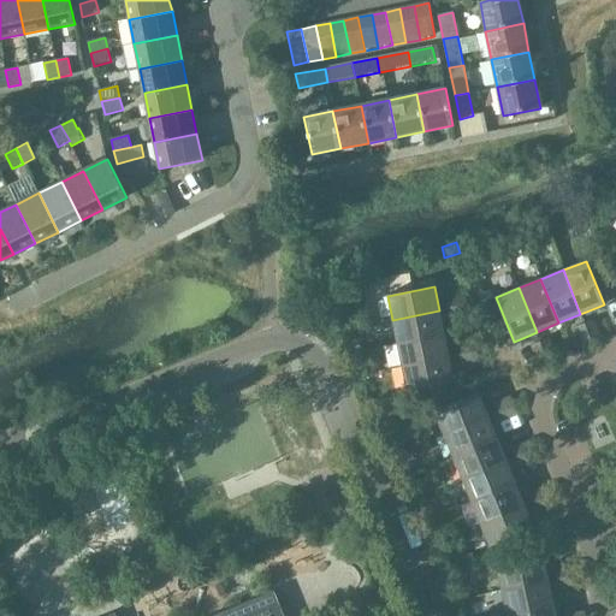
[(484,292),(487,301),(495,298),(491,289),(484,292)]
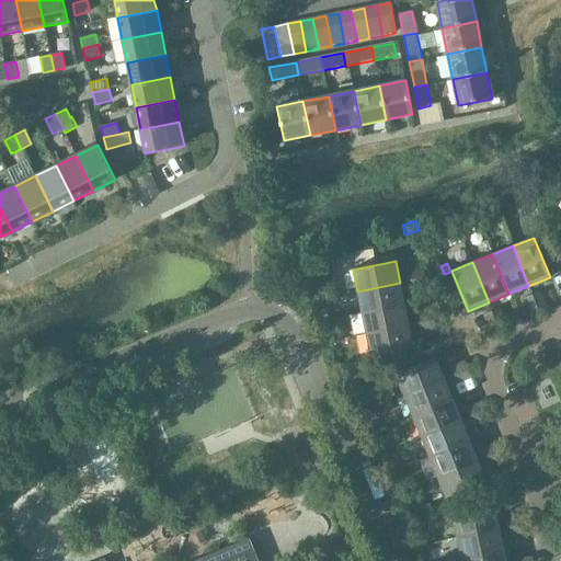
[(408,272),(409,281),(425,277),(424,268),(408,272)]
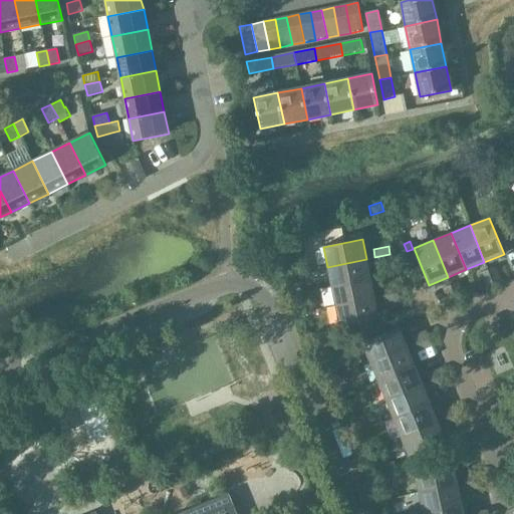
[(390,254),(374,257),(376,265),(392,262),(390,254)]
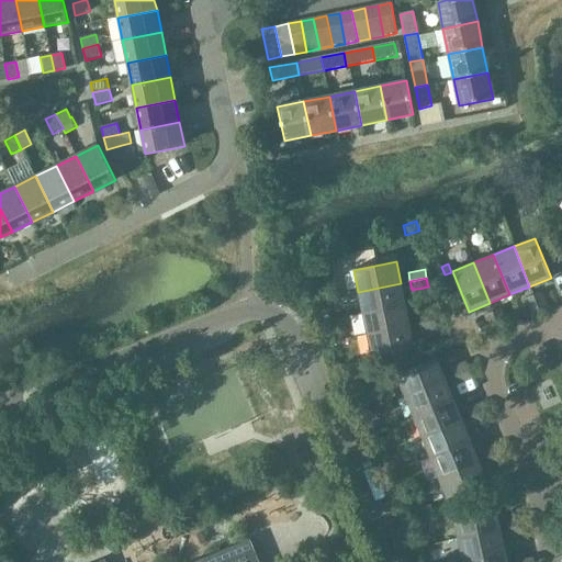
[(358,292),(362,313),(405,304),(401,283),(358,292)]
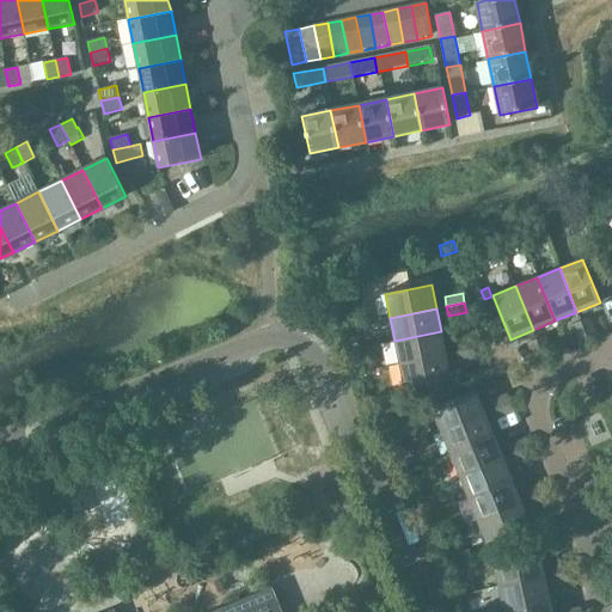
[(589,318),(581,322),(588,338),(597,335),(589,318)]
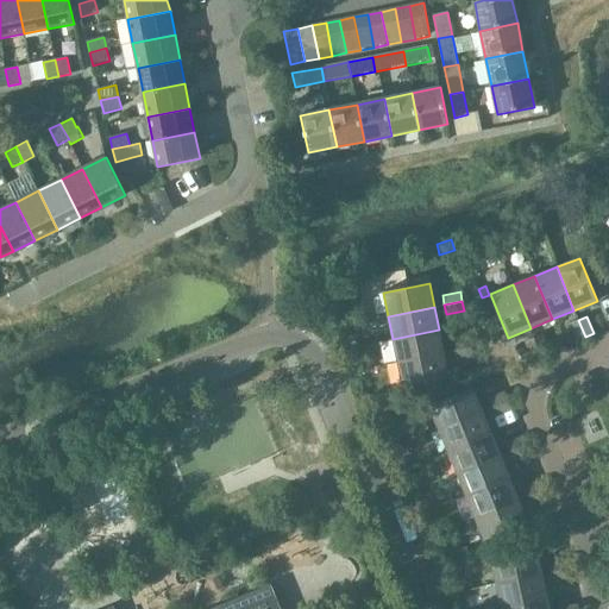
[(585,337),(578,320),(570,324),(576,340),(585,337)]
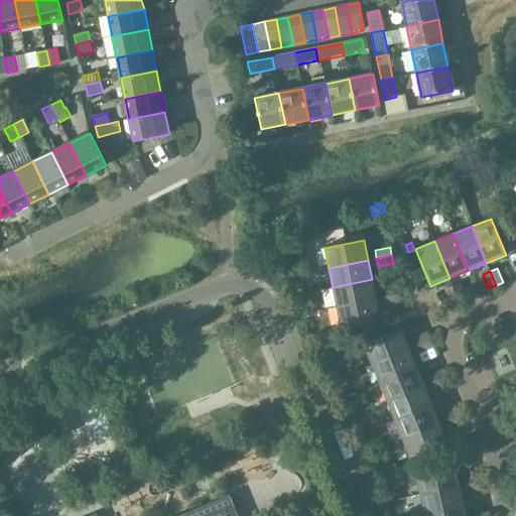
[(333,287),(337,307),(376,299),(372,279),(333,287)]
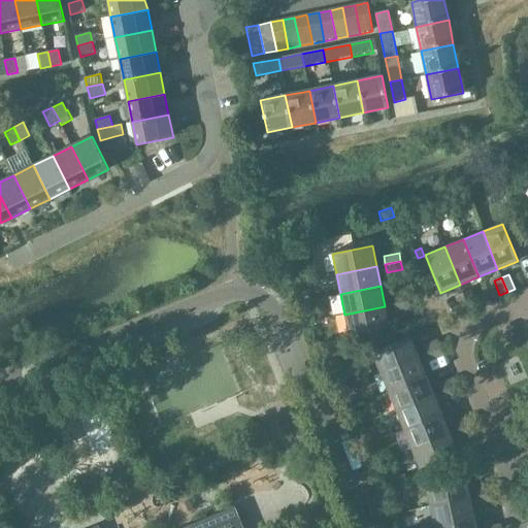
[(470,290),(463,293),(469,307),(476,304),(470,290)]
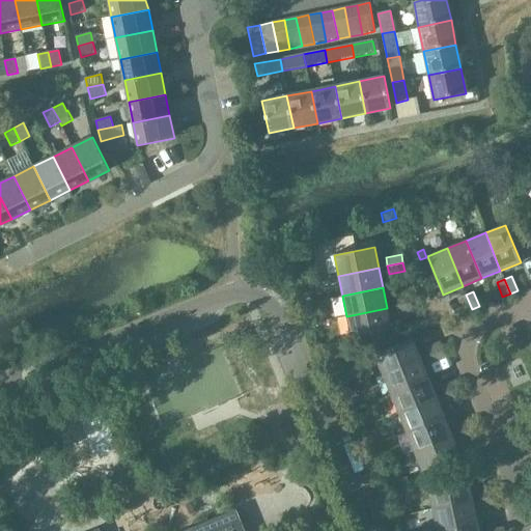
[(302,304),(305,303),(311,302),(309,294),(300,296),(302,304)]
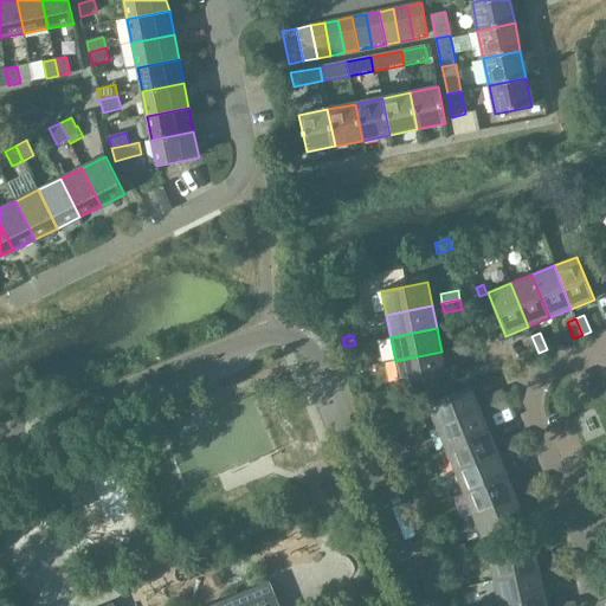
[(539,353),(532,336),(523,340),(529,356),(539,353)]
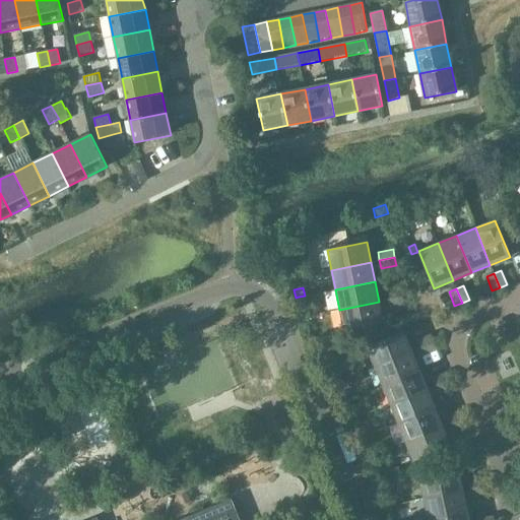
[(386,293),(387,299),(402,297),(401,289),(386,293)]
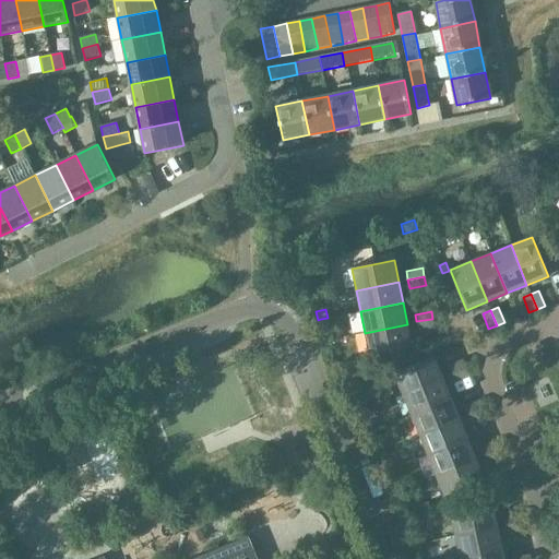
[(432,319),(416,321),(419,331),(435,328),(432,319)]
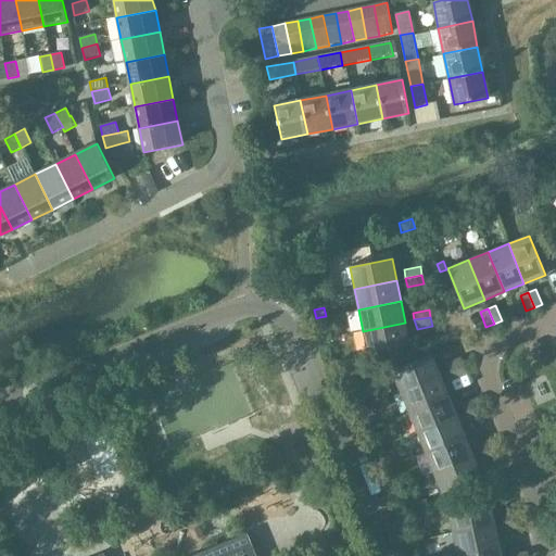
[(405,323),(363,331),(367,353),(409,344),(405,323)]
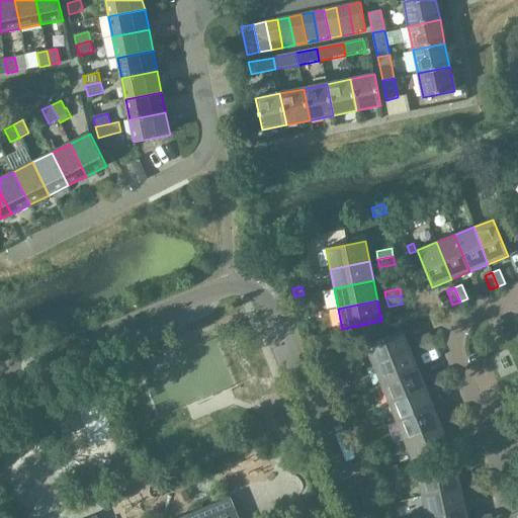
[(366,346),(373,365),(411,350),(403,331),(366,346)]
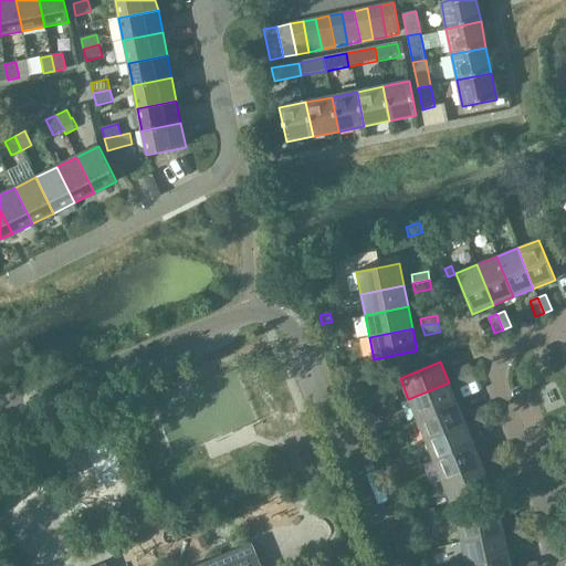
[(454,371),(457,378),(472,373),(470,365),(454,371)]
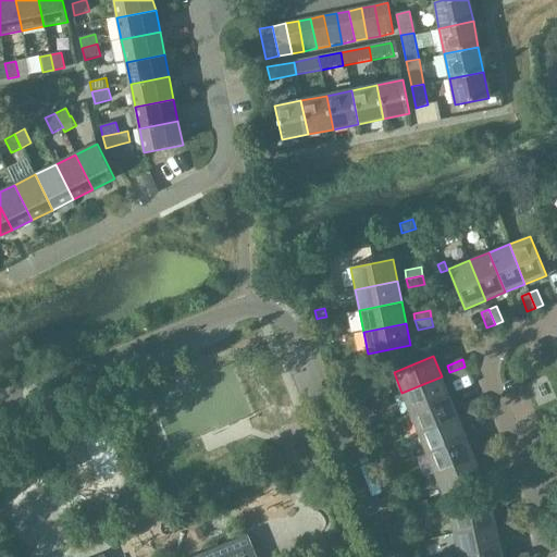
[(465,367),(449,372),(454,382),(468,375),(465,367)]
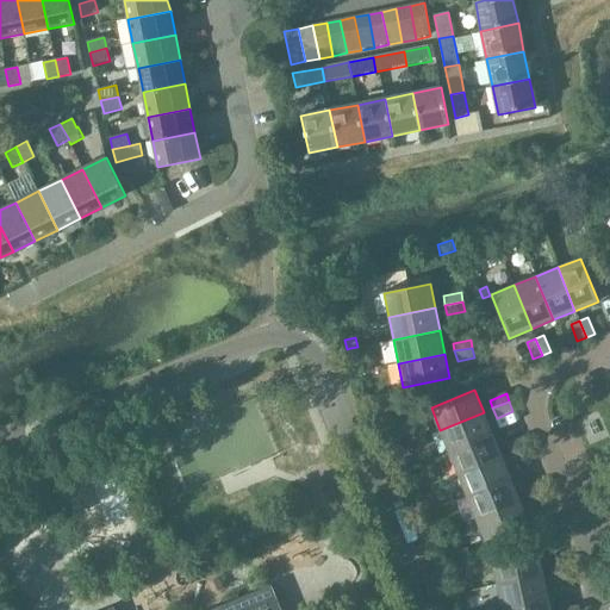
[(440,430),(449,453),(493,435),(484,412),(440,430)]
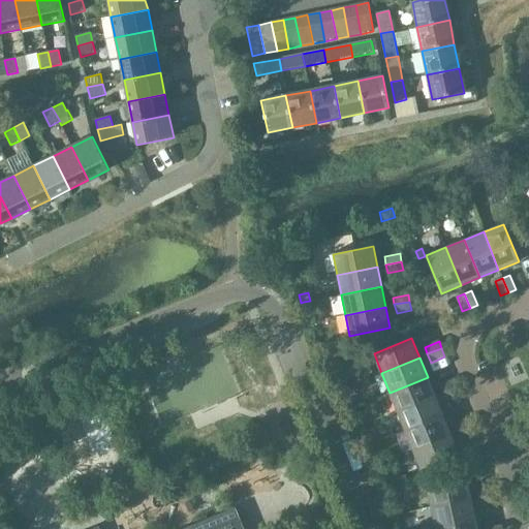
[(390,393),(397,411),(435,396),(428,377),(390,393)]
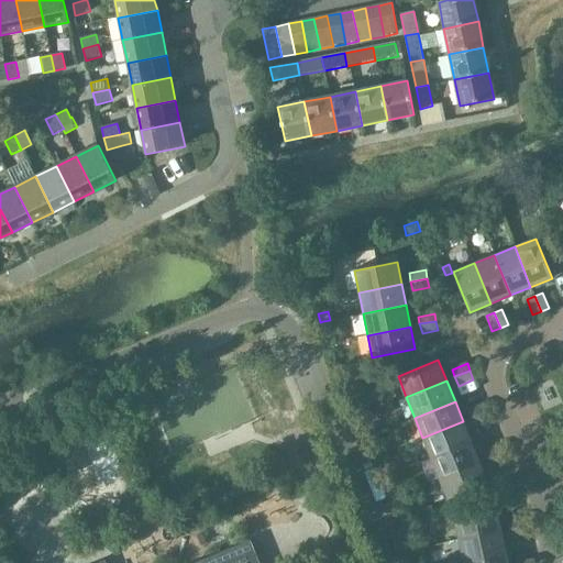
[(467,410),(471,417),(486,410),(484,404),(467,410)]
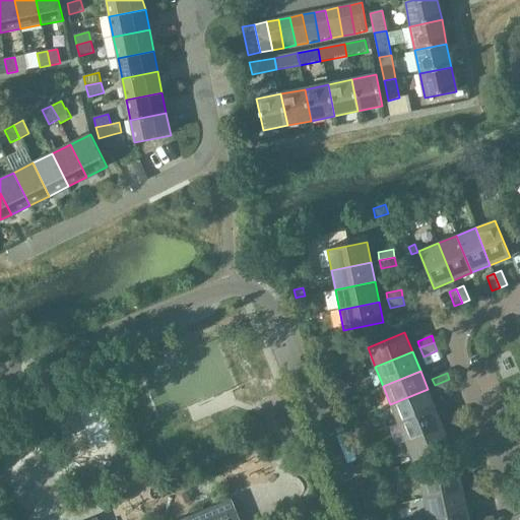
[(449,379),(435,385),(439,393),(453,388),(449,379)]
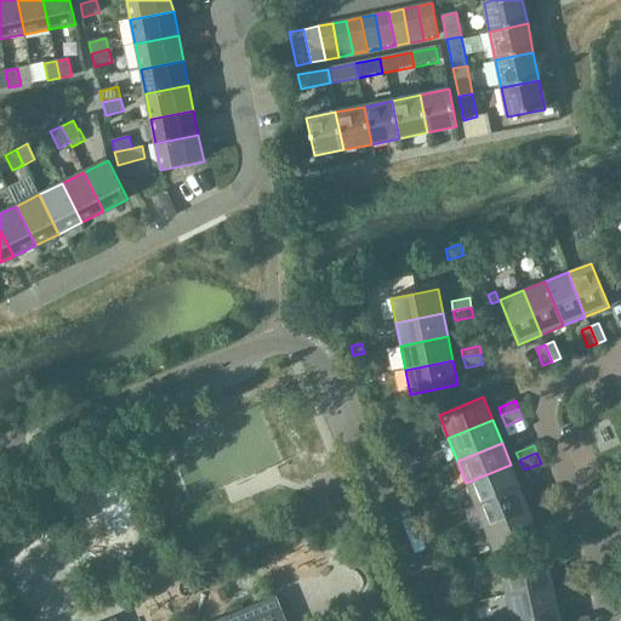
[(466,483),(476,506),(519,488),(511,465),(466,483)]
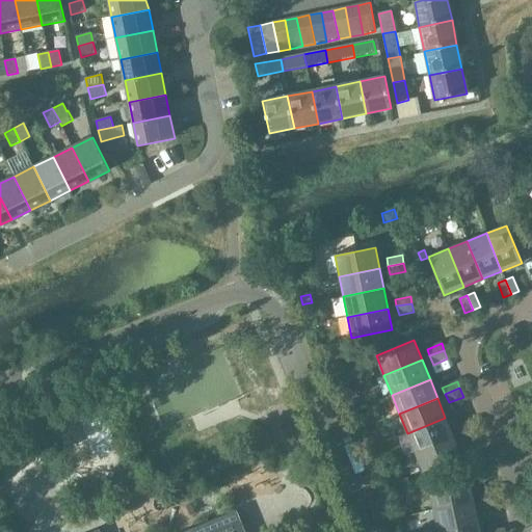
[(102,407),(72,420),(89,460),(120,447),(118,446),(117,446),(102,409),(103,408),(102,407)]
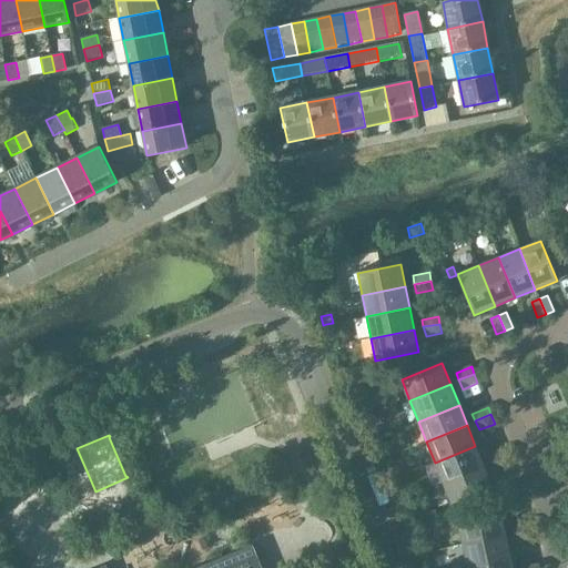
[(435,463),(443,483),(484,466),(475,446),(435,463)]
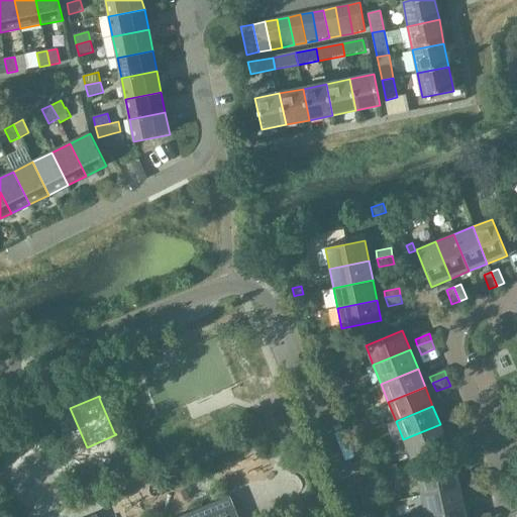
[(444,414),(448,421),(462,415),(459,408),(444,414)]
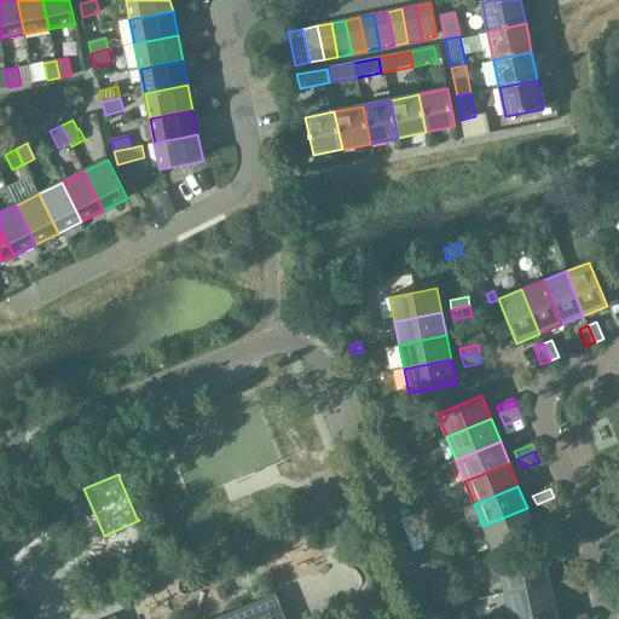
[(554,497),(537,504),(541,513),(557,507),(554,497)]
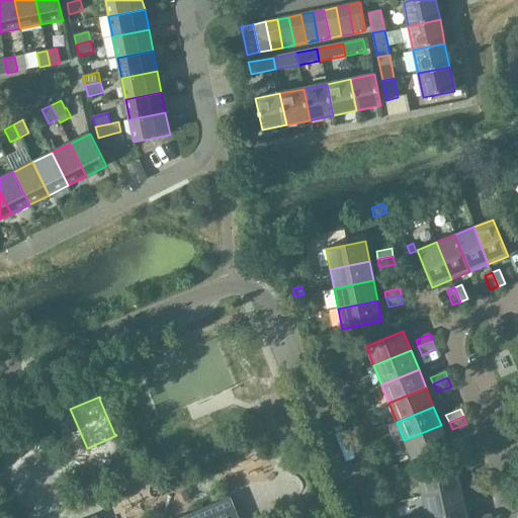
[(441,425),(404,440),(412,460),(449,444),(441,425)]
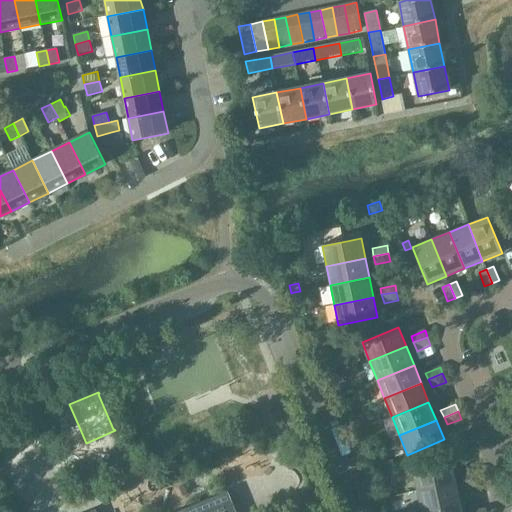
[(412,472),(417,492),(455,483),(451,463),(412,472)]
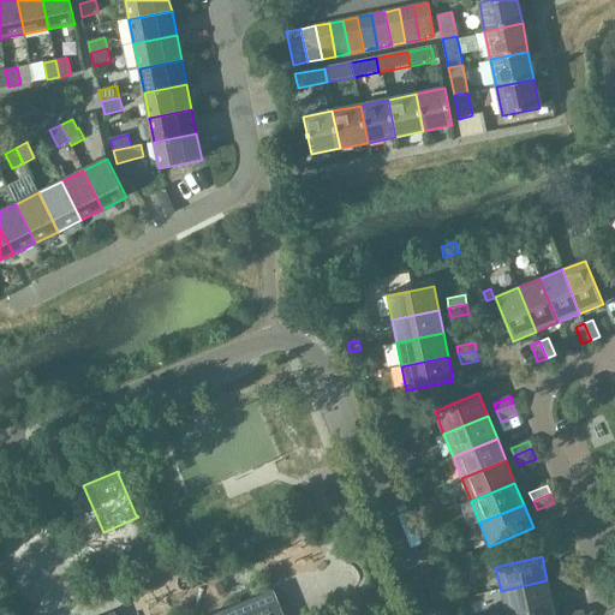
[(555,569),(556,577),(575,573),(573,565),(555,569)]
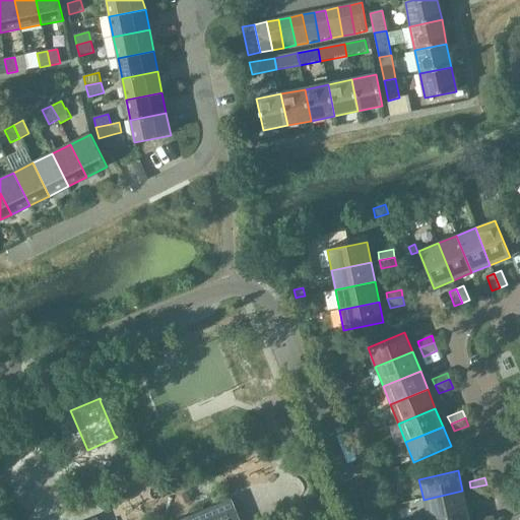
[(486,484),(470,488),(473,497),(488,493),(486,484)]
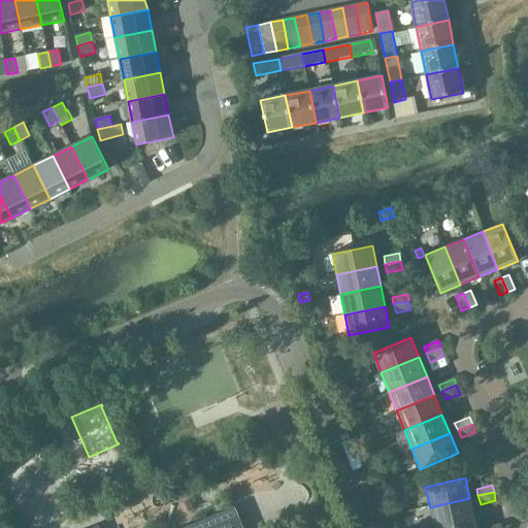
[(430,507),(435,527),(474,519),(469,498),(430,507)]
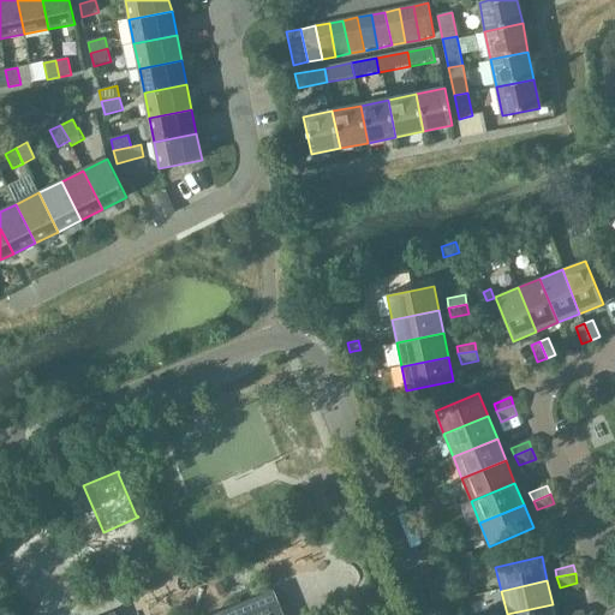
[(281,614),(273,591),(214,614),(113,614),(114,614),(113,614),(281,614)]
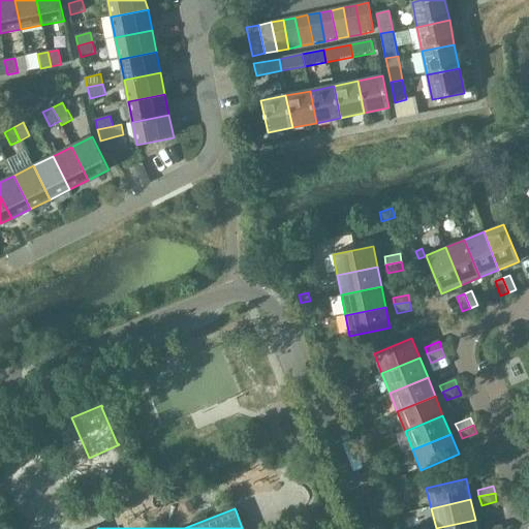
[(436,528),(435,528),(476,528),(475,520),(436,528)]
